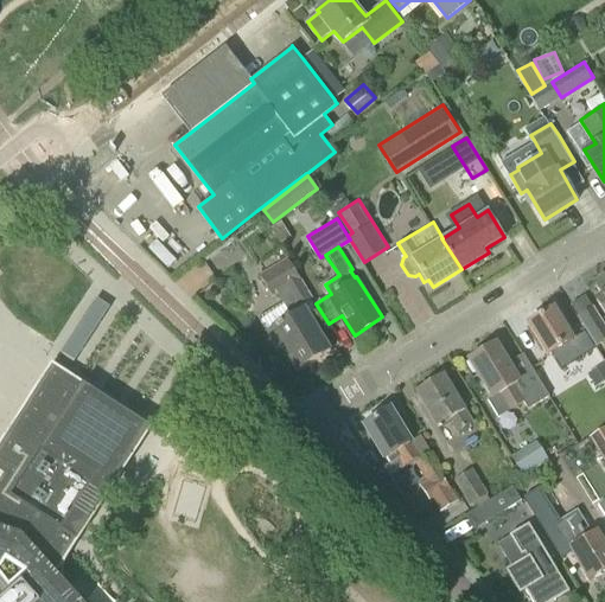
[(263,271),(261,273),(274,295),(280,292),(294,316),(269,332),(281,350),(285,347),(298,369),(331,348),(312,316),(319,312),(311,298),(313,296),(288,255),(287,256),(263,271)]
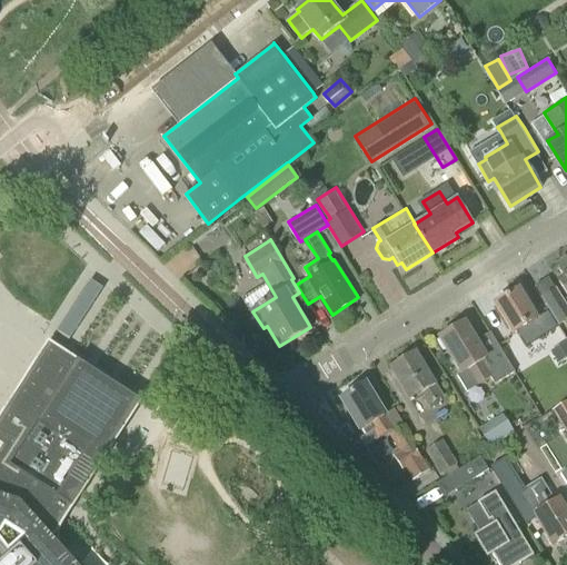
[(73,336),(101,283),(88,275),(59,328),(73,336)]
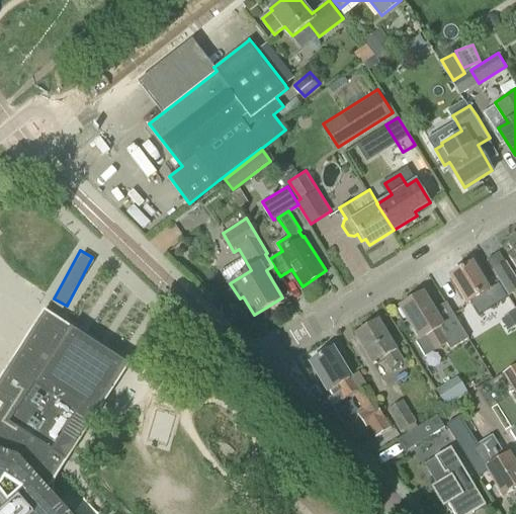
[(494,269),(510,295),(515,291),(515,272),(514,270),(508,260),(507,261),(495,268),(494,269)]
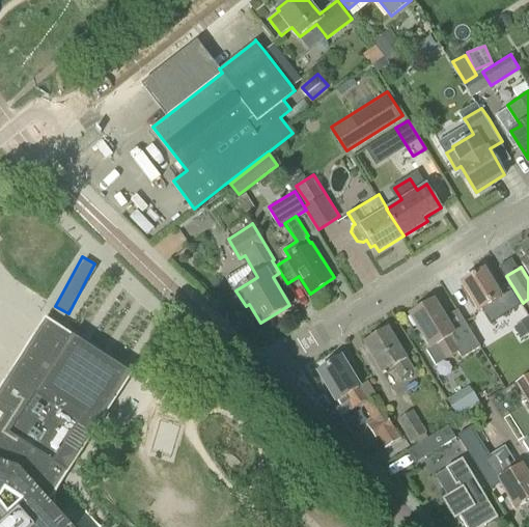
[(507,312),(498,298),(502,295),(486,269),(463,282),(478,309),(483,306),(492,321),(507,312)]
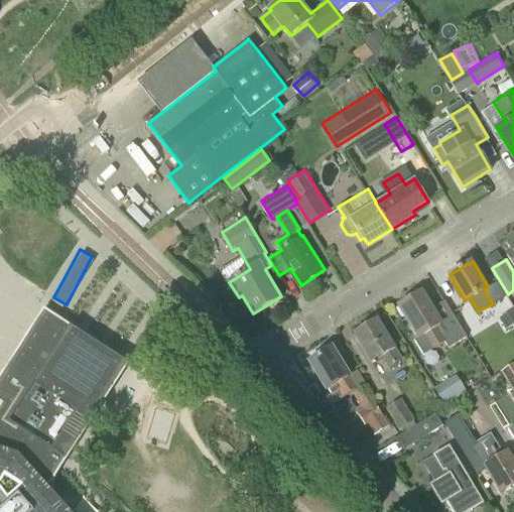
[(433,307),(423,291),(400,305),(419,337),(416,339),(425,353),(445,340),(450,346),(453,344),(457,351),(467,345),(463,338),(468,335),(445,299),(433,307)]
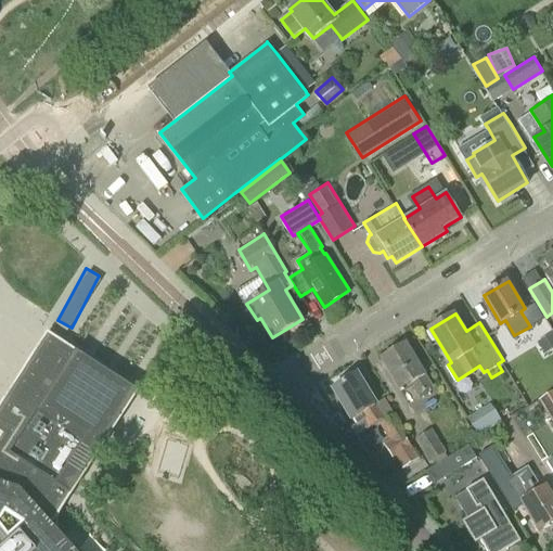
[(74,550),(50,524),(138,389),(48,332),(0,405),(0,430),(3,432),(0,437),(0,550),(74,550)]
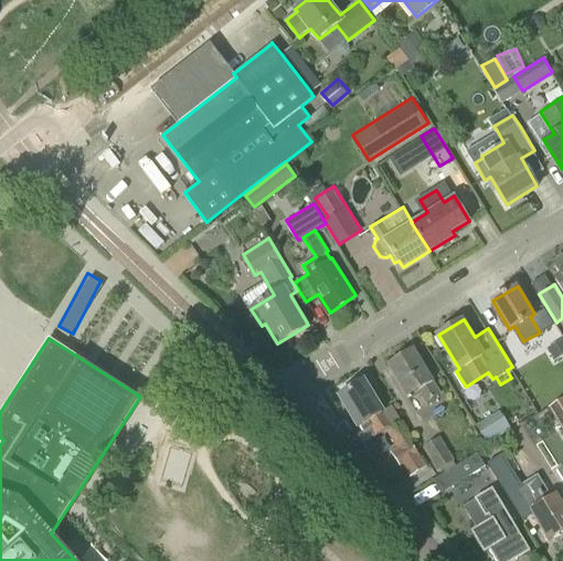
[(441,393),(433,380),(414,349),(390,363),(410,394),(418,389),(426,402),(441,393)]
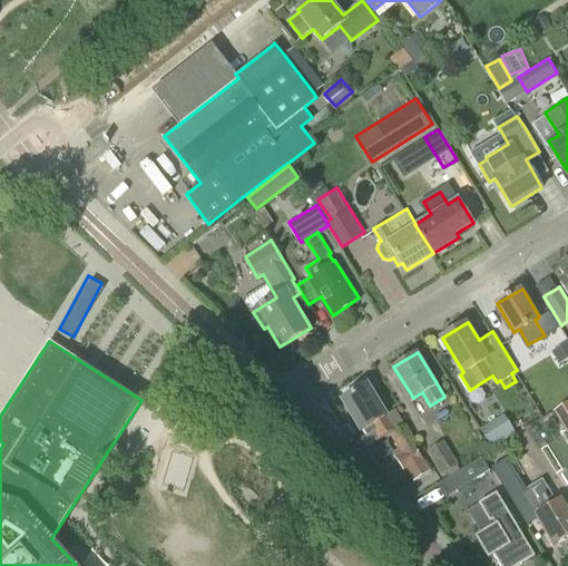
[(387,415),(366,383),(343,398),(362,429),(364,428),(368,433),(361,438),(365,446),(404,422),(397,409),(387,415)]
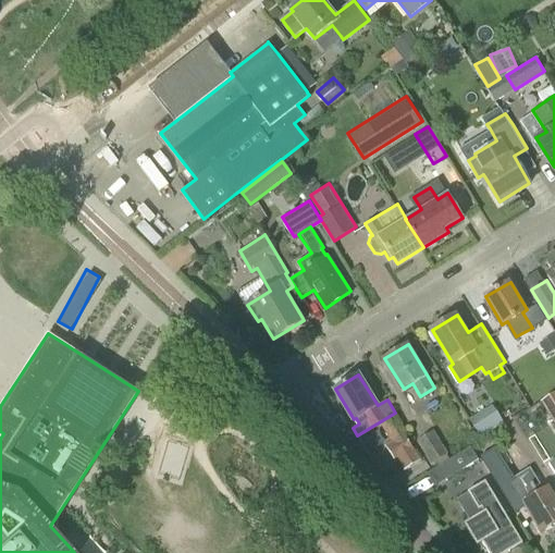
[(554,392),(542,401),(554,421),(554,392)]
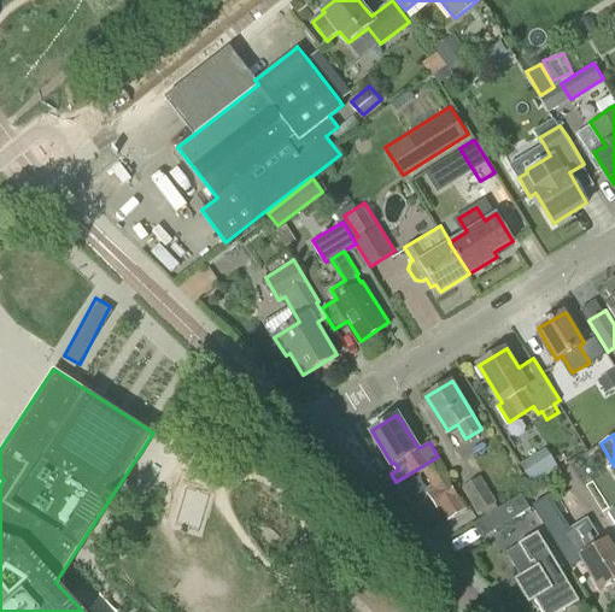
[(533,482),(558,466),(554,458),(528,474),(533,482)]
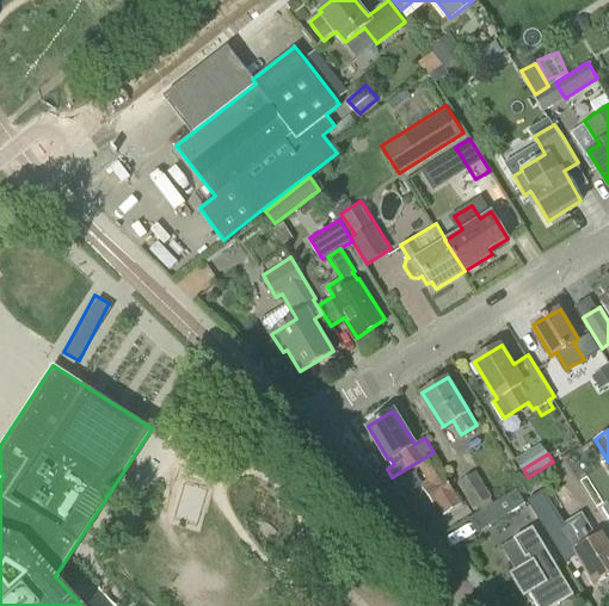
[(443,513),(463,501),(436,455),(419,464),(430,482),(424,486),(435,505),(437,504),(443,513)]
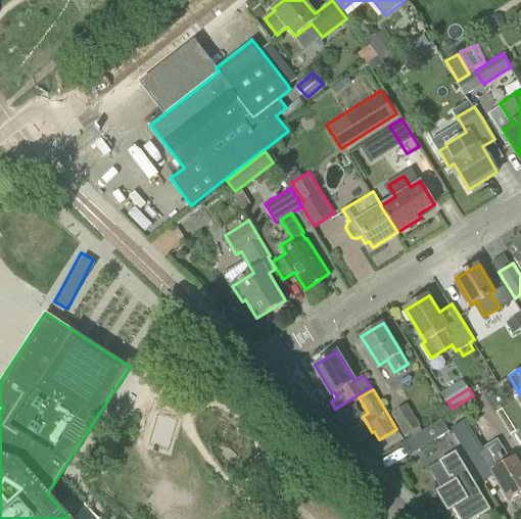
[(481,420),(496,411),(483,389),(469,398),(481,420)]
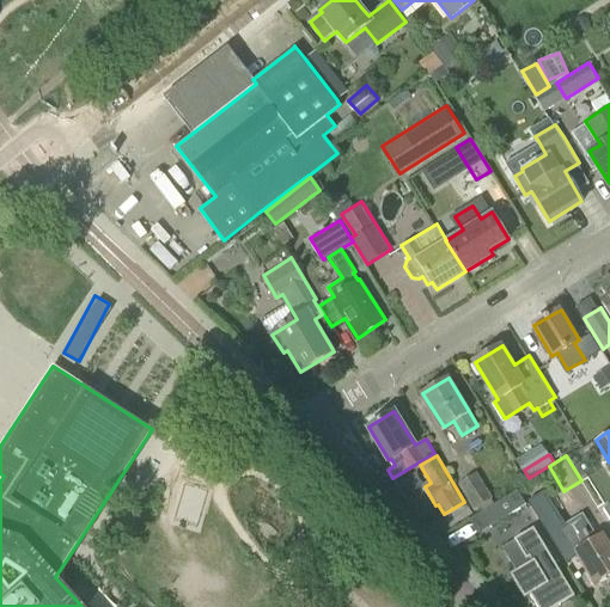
[(475,507),(493,495),(477,470),(458,482),(475,507)]
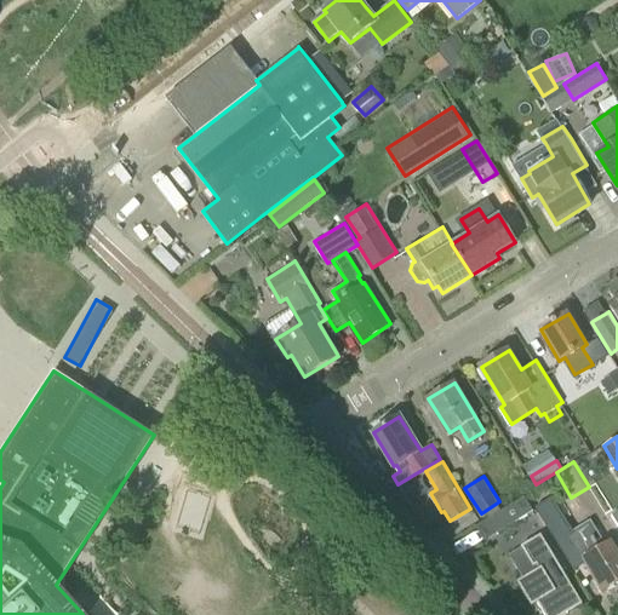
[(498,532),(533,509),(525,495),(490,518),(498,532)]
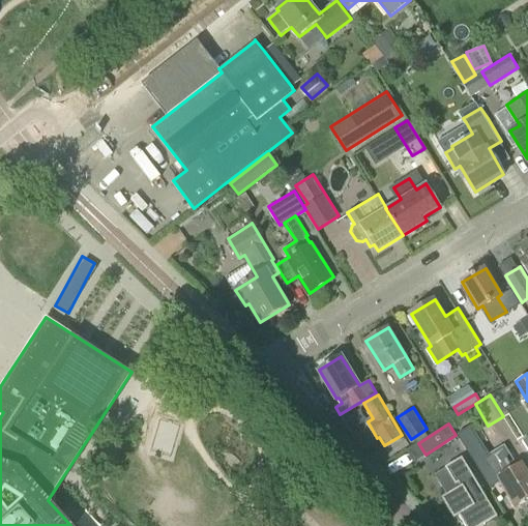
[(519,465),(505,444),(482,458),(496,481),(501,478),(516,503),(527,495),(527,473),(522,464),(519,465)]
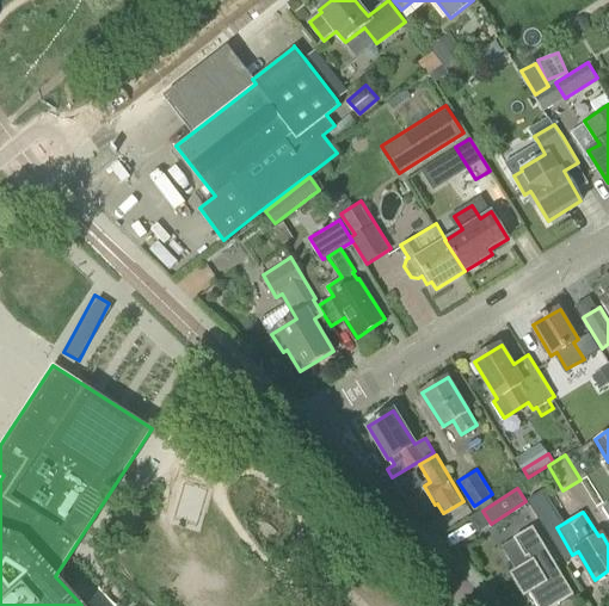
[(534,526),(515,537),(516,538),(527,557),(530,555),(533,560),(517,569),(510,573),(524,595),(530,592),(539,605),(552,605),(560,601),(558,598),(572,589),(534,526)]
